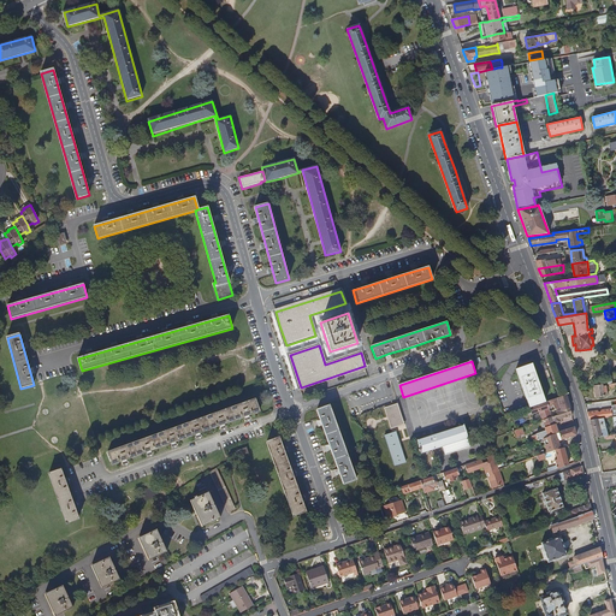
[(545,402),(532,363),(516,369),(529,408),(545,402)]
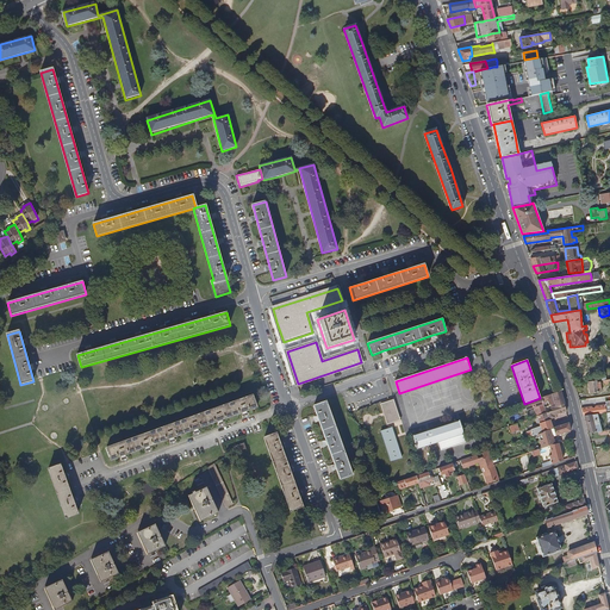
[(597,388),(601,387),(599,380),(587,383),(589,393),(598,392),(597,388)]
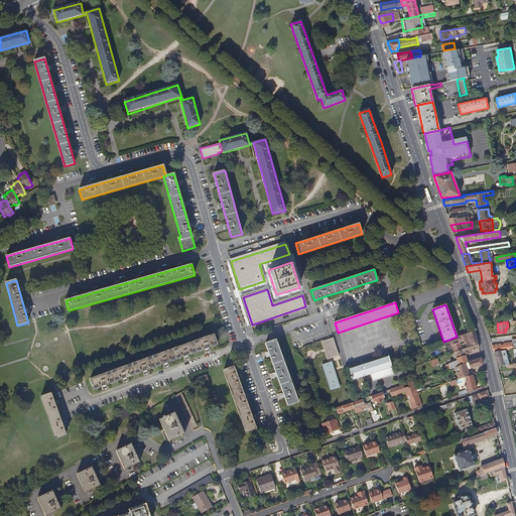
[(445,348),(450,347),(453,354),(463,350),(462,345),(465,344),(467,344),(470,343),(470,345),(478,342),(476,336),(475,331),(457,337),(443,342),(445,348)]
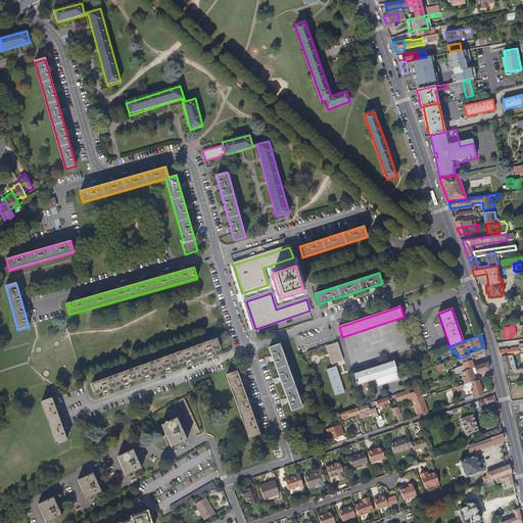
[(95,394),(221,349),(217,339),(91,384),(95,394)]
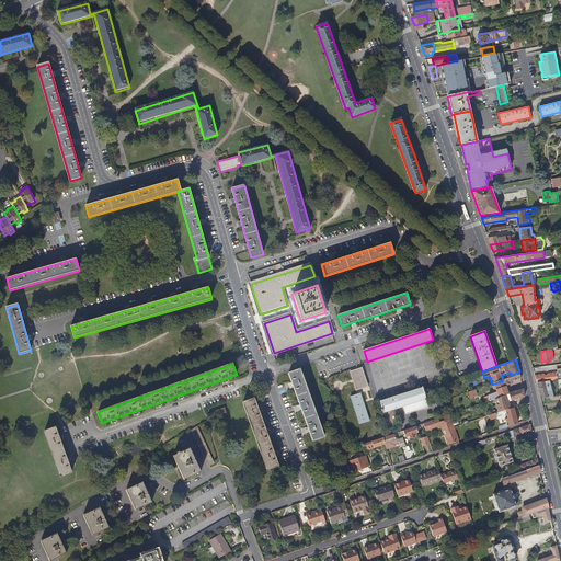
[(324,437),(300,370),(289,374),(313,441),(324,437)]
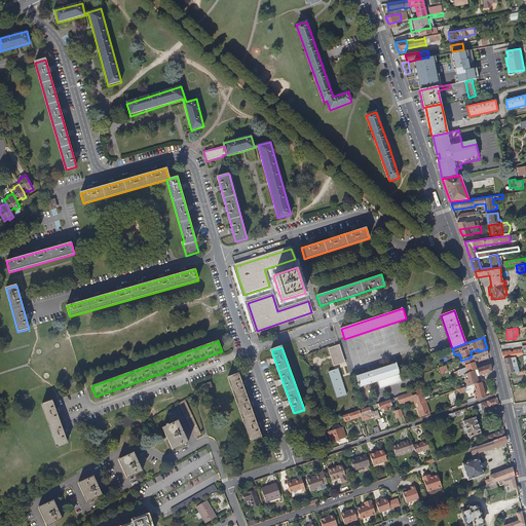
[(454,354),(452,348),(439,352),(441,358),(450,354),(452,359),(455,358),(454,354)]
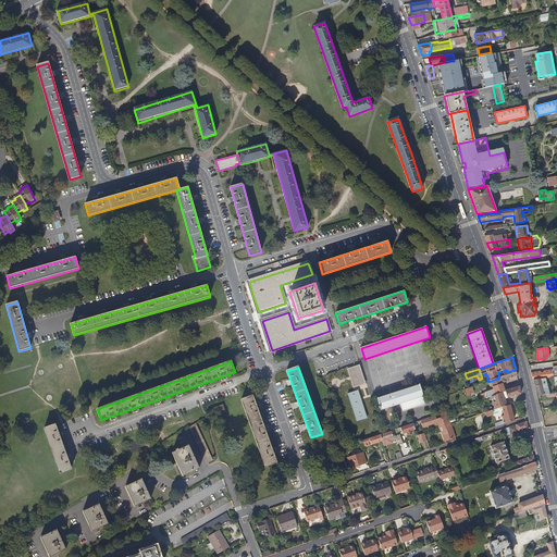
[(500,384),(502,384),(509,382),(508,380),(518,375),(516,369),(507,372),(503,373),(504,376),(499,378),(500,384)]
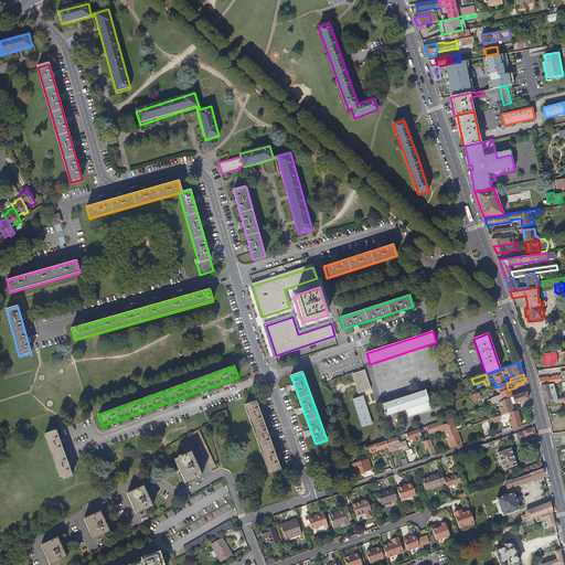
[(508,390),(507,383),(496,387),(498,393),(500,392),(508,390)]
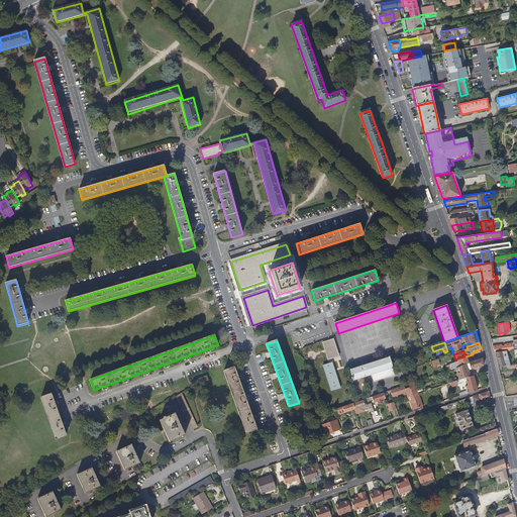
[(510,366),(507,351),(496,352),(497,358),(499,367),(510,366)]
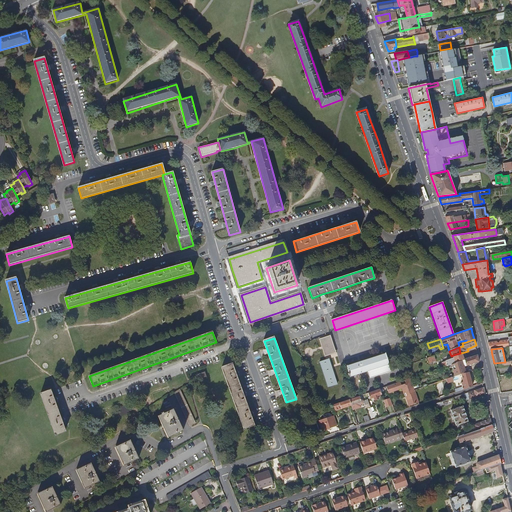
[(391,371),(389,365),(390,365),(386,353),(347,366),(351,377),(369,372),(371,378),(391,371)]
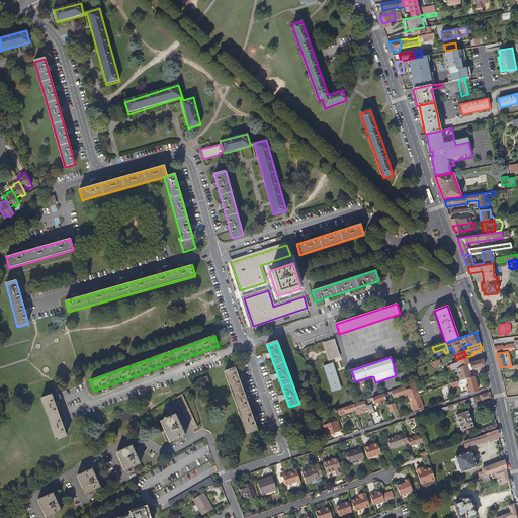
[(469,364),(466,357),(465,357),(458,359),(459,361),(461,367),(467,365),(469,364)]
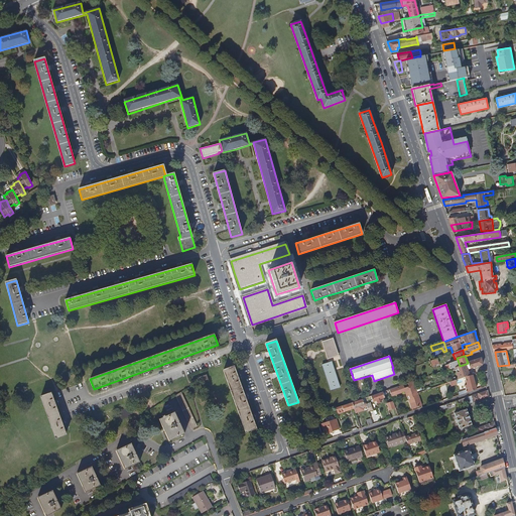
[(483,365),(482,358),(469,362),(471,370),(483,365)]
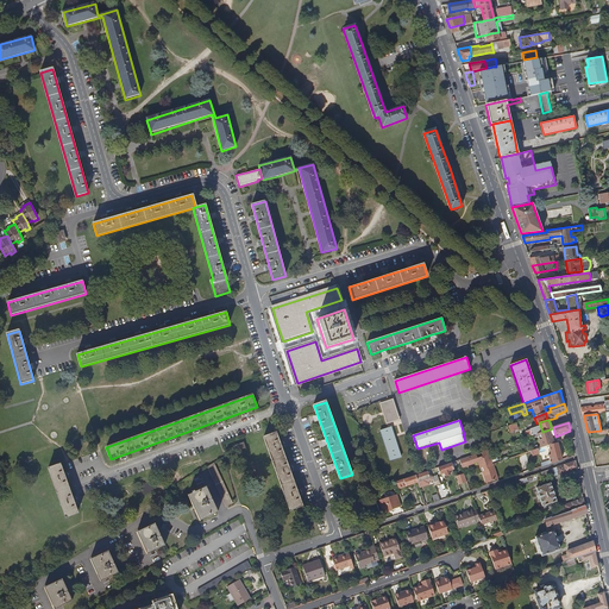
[(542,432),(540,425),(531,428),(531,429),(532,435),(537,433),(542,432)]
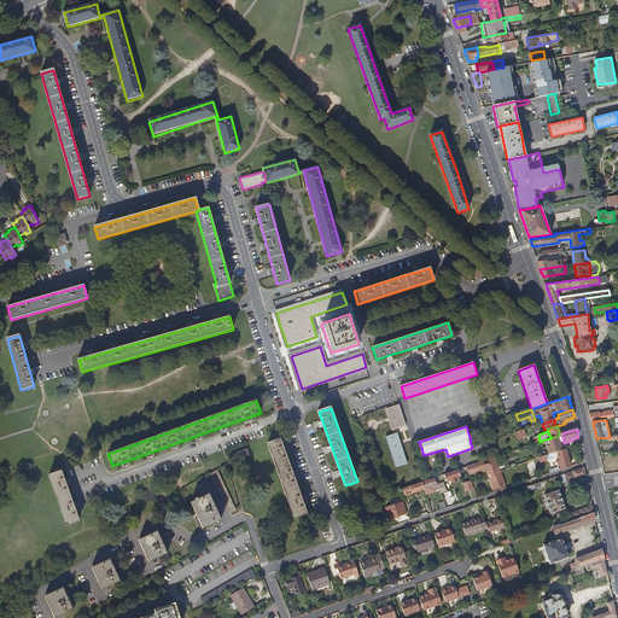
[(407,461),(398,435),(388,438),(397,465),(407,461)]
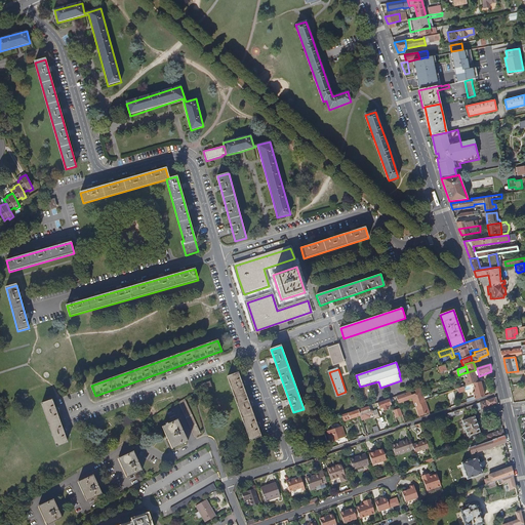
[(476,377),(474,370),(468,372),(462,373),(467,388),(470,387),(474,386),(478,384),(476,377)]
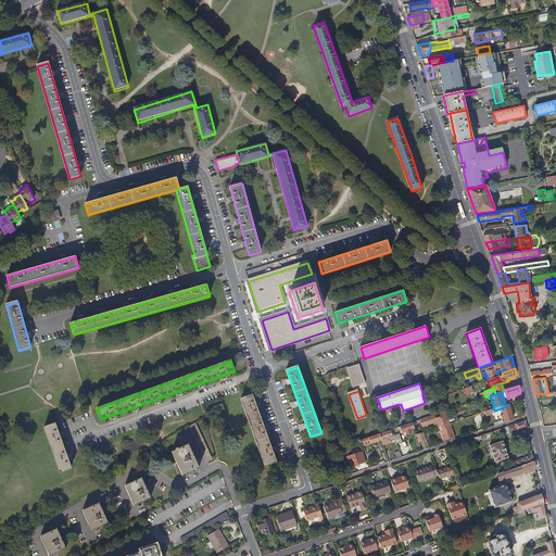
[(277,462),(252,395),(241,400),(266,466),(277,462)]
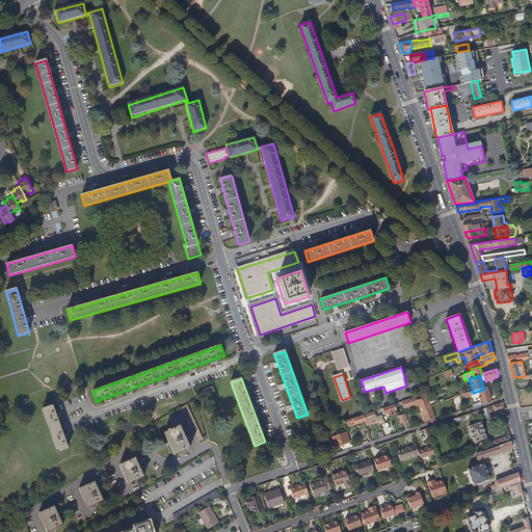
[(490,402),(487,388),(484,389),(480,391),(482,397),(480,398),(481,402),(481,405),(490,402)]
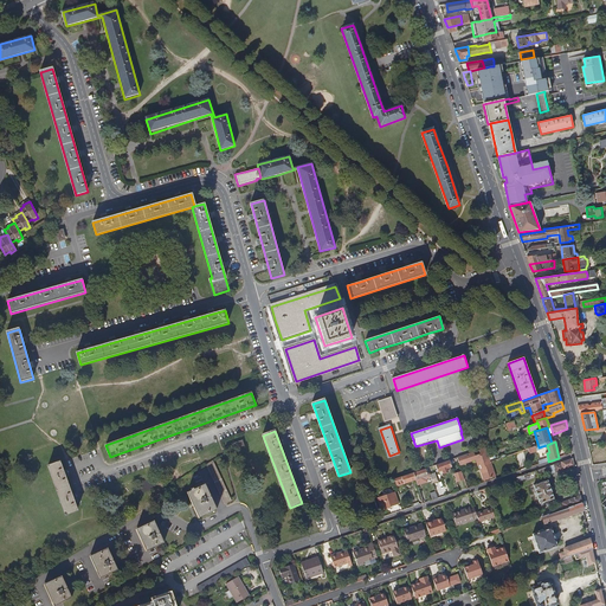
[(465,464),(477,461),(479,470),(481,470),(485,482),(496,478),(490,462),(487,449),(479,451),(481,453),(475,456),(474,452),(458,458),(459,465),(465,463),(465,464)]
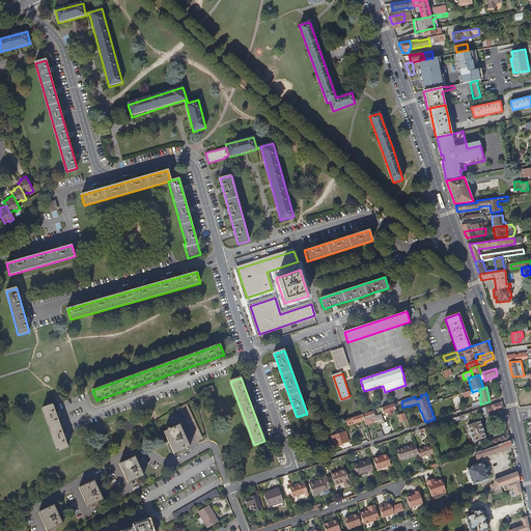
[(484,415),(499,411),(504,409),(502,402),(471,413),(471,416),(483,412),(484,415)]
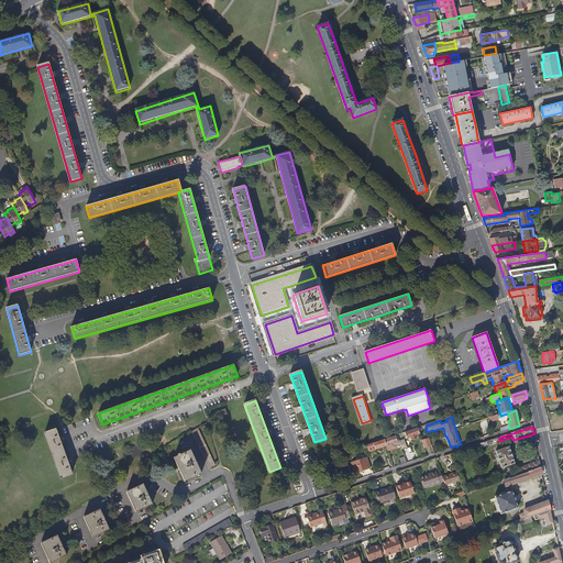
[(420,435),(418,428),(405,432),(406,435),(407,440),(411,439),(412,441),(417,440),(416,437),(420,435)]
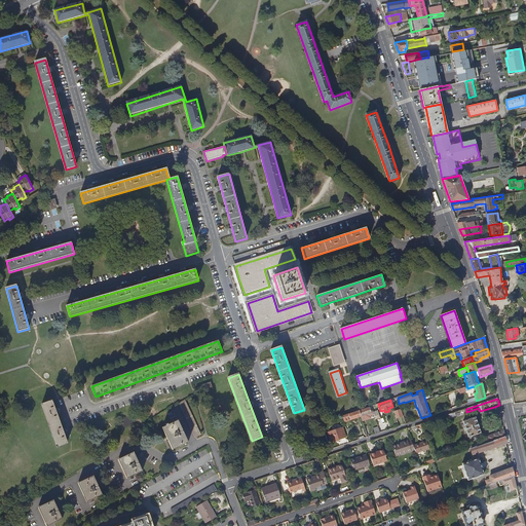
[(201,435),(185,401),(180,403),(196,438),(201,435)]
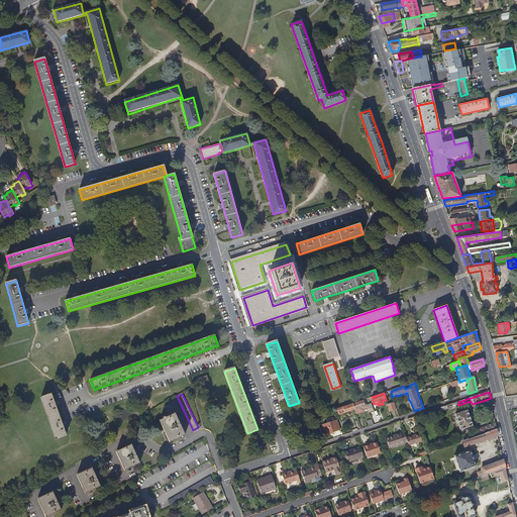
[(67,436),(52,395),(41,398),(57,439),(67,436)]
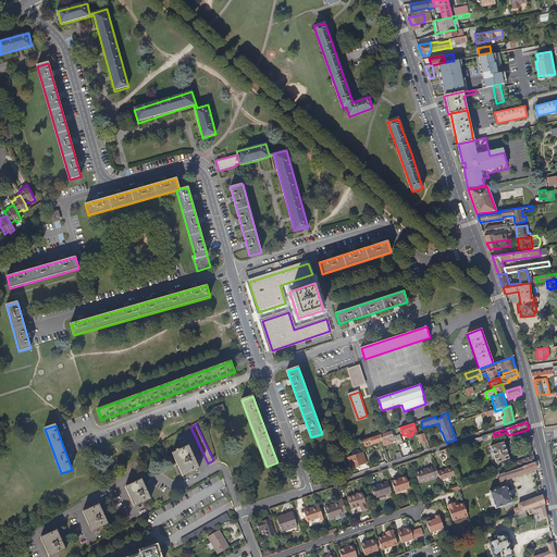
[(392,440),(394,438),(393,435),(395,434),(395,433),(394,431),(381,435),(383,442),(384,446),(393,443),(392,441),(392,440)]
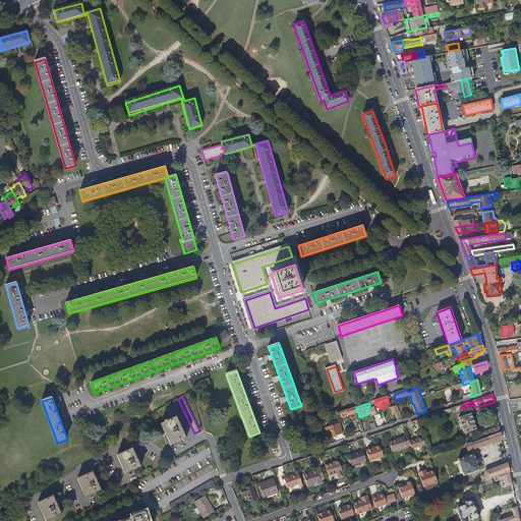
[(399,412),(397,405),(391,408),(393,414),(399,412)]
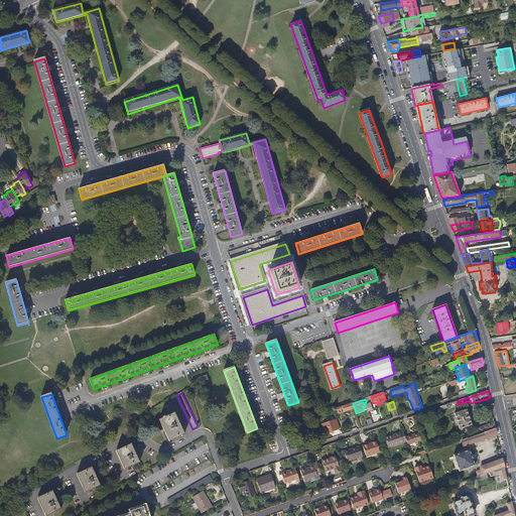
[(339,415),(355,409),(353,403),(337,408),(339,415)]
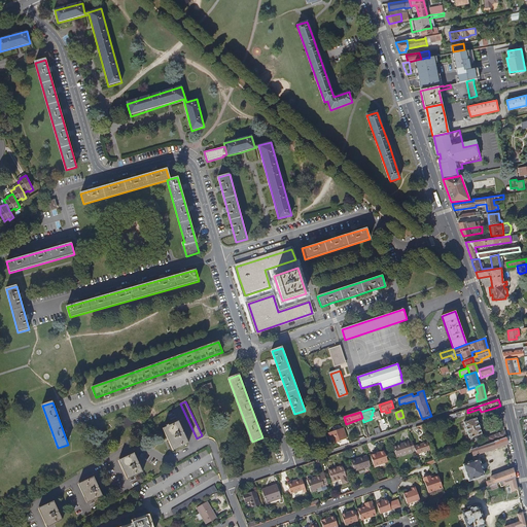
[(482,434),(477,418),(464,422),(470,438),(482,434)]
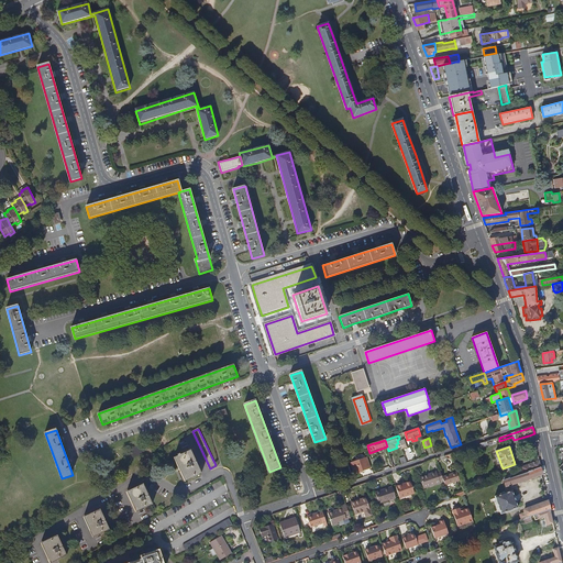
[(202,474),(191,449),(175,456),(185,481),(202,474)]
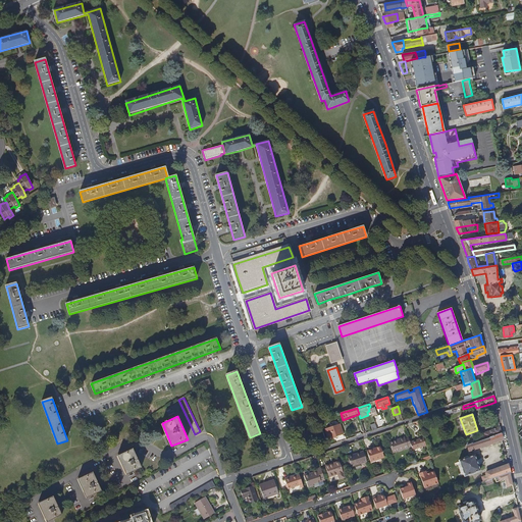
[(344,433),(341,424),(326,429),(329,438),(344,433)]
